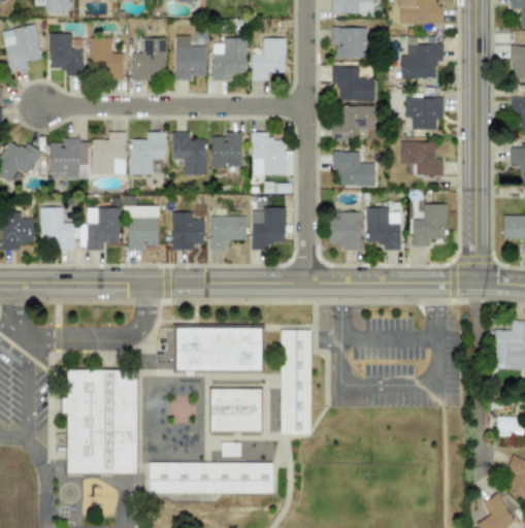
[(46,12),(69,11),(68,0),(34,0),(35,5),(46,5),(46,12)]
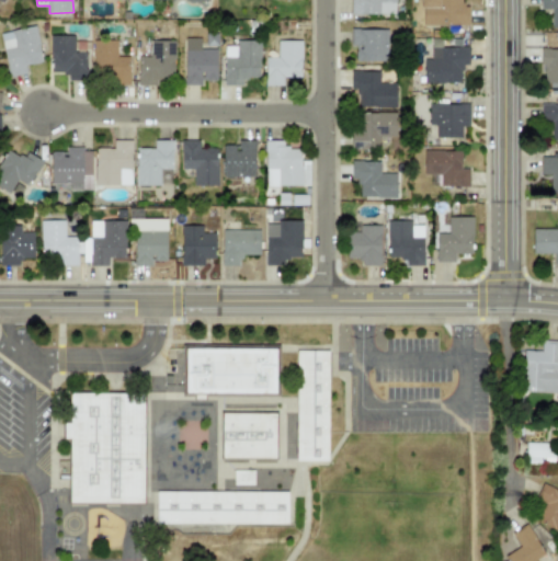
[(398,0),(353,0),(353,13),(398,14),(398,0)]
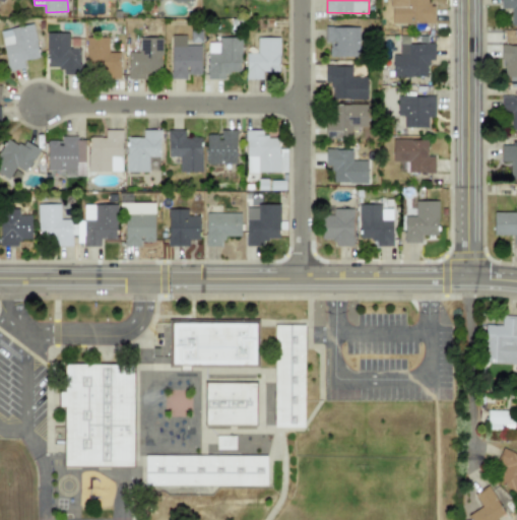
[(430,0),(392,0),(392,22),(436,23),(436,4),(430,4),(430,0)]
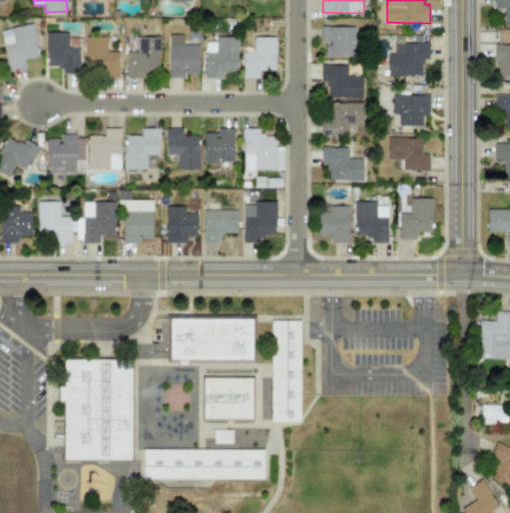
[(506,26),(509,26),(509,0),(497,0),(497,8),(505,8),(506,26)]
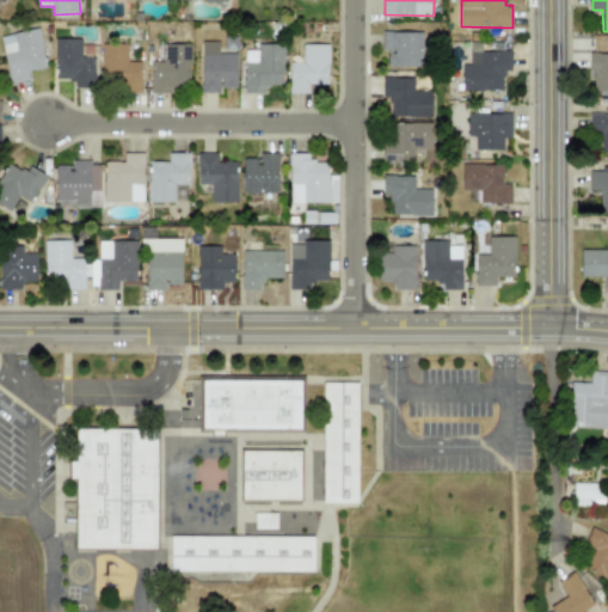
[(2,36),(13,84),(31,80),(30,72),(49,67),(41,28),(2,36)]
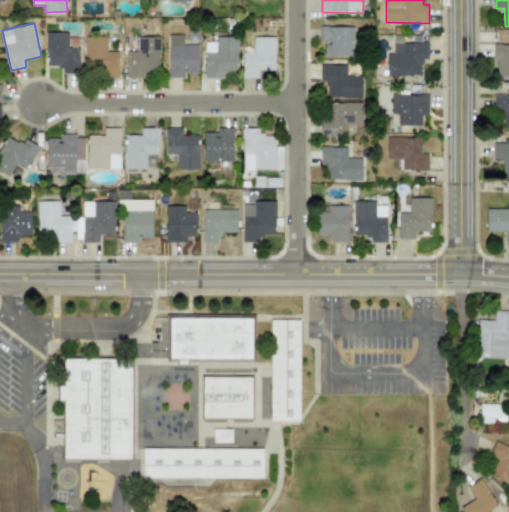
[(356,27),(322,26),(322,42),(326,42),(326,55),(355,56),(356,27)]
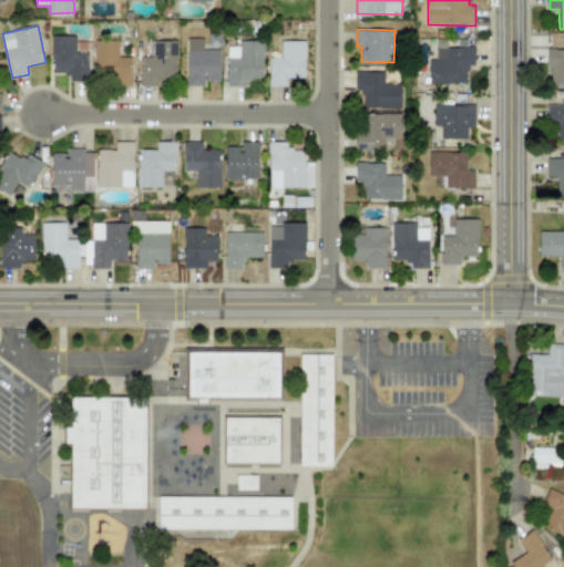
[(89,52),(78,52),(78,35),(53,35),(53,74),(89,73),(89,52)]
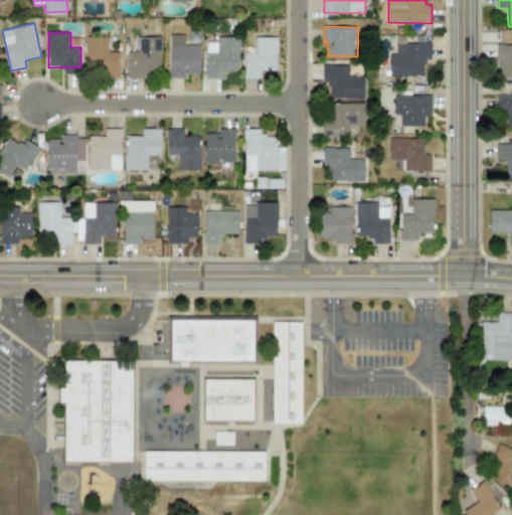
[(201,45),(186,45),(186,34),(172,34),(171,76),(200,76),(201,45)]
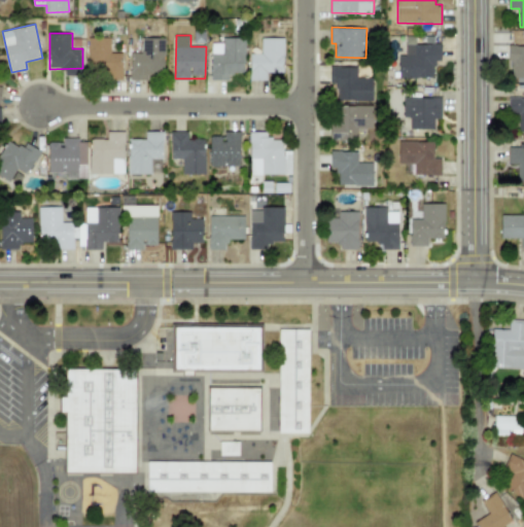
[(400,78),(435,77),(434,61),(442,61),(442,43),(417,44),(417,36),(407,36),(407,55),(399,56),(400,78)]
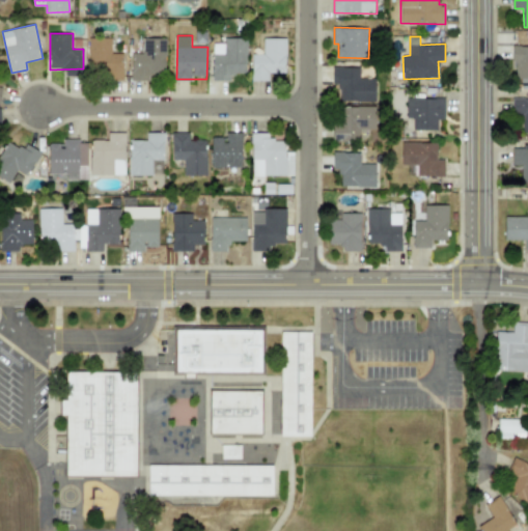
[(90,38),(91,79),(124,78),(124,53),(113,53),(112,37),(90,38)]
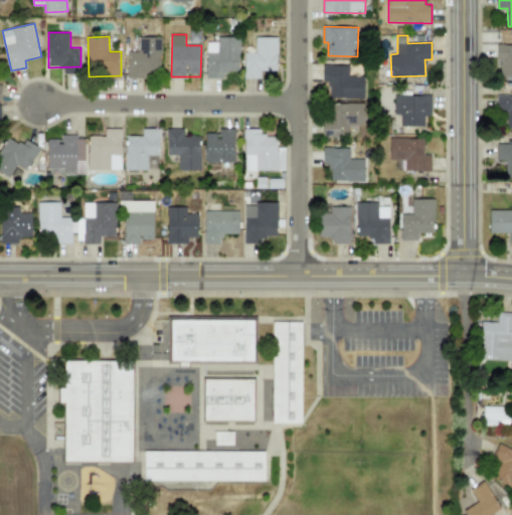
[(162,37),(140,36),(140,51),(129,51),(129,76),(162,76),(162,37)]
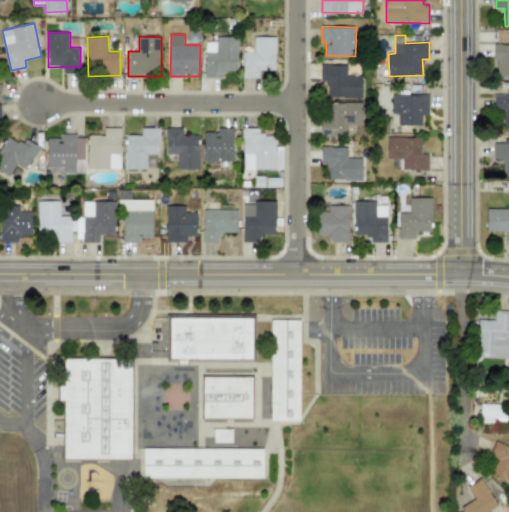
[(206,42),(207,78),(225,77),(225,71),(239,70),(239,36),(217,37),(217,42),(206,42)]
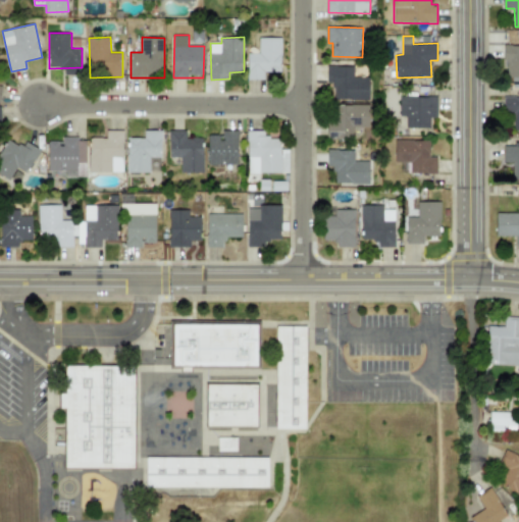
[(282,37),(260,38),(260,53),(249,53),(249,80),(265,79),(265,72),(283,72),(282,37)]
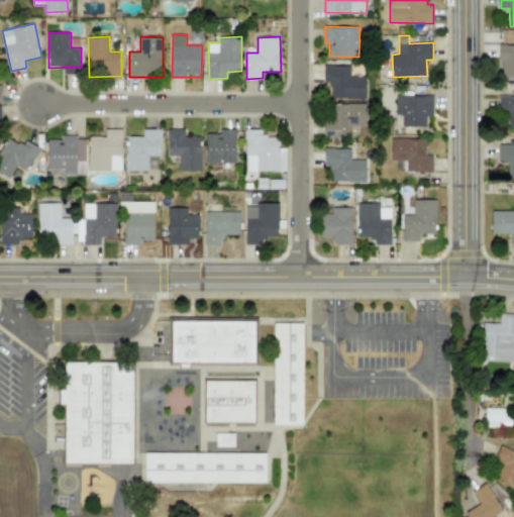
[(513,44),(500,44),(500,60),(503,60),(503,76),(513,76),(513,44)]
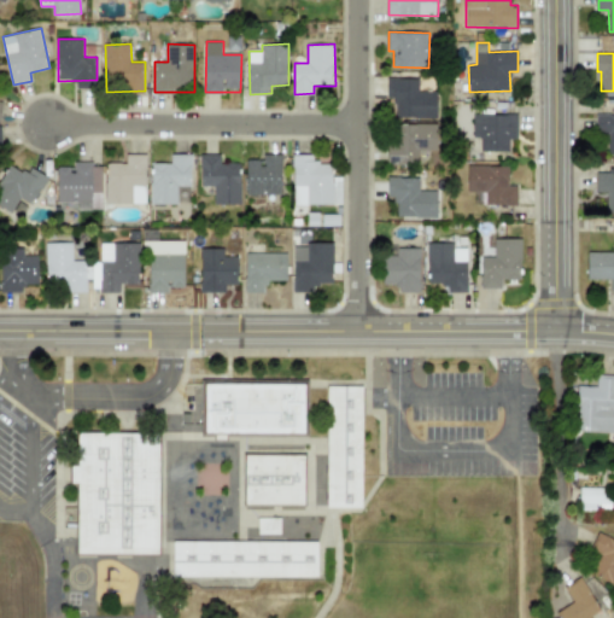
[(397,117),(437,118),(438,92),(420,91),(420,77),(389,77),(389,98),(397,98),(397,117)]
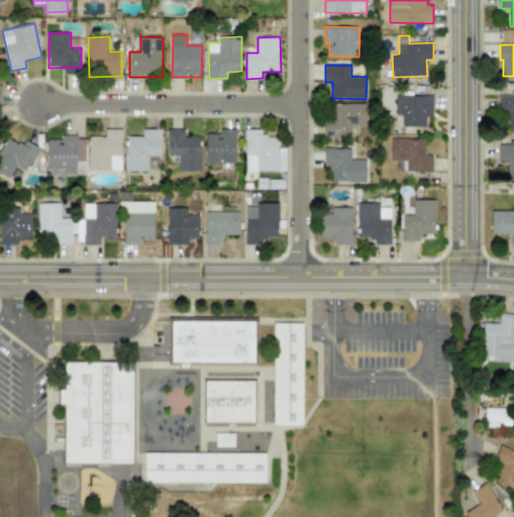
[(397,115),(403,115),(403,126),(427,127),(428,116),(433,116),(434,96),(397,95),(397,115)]
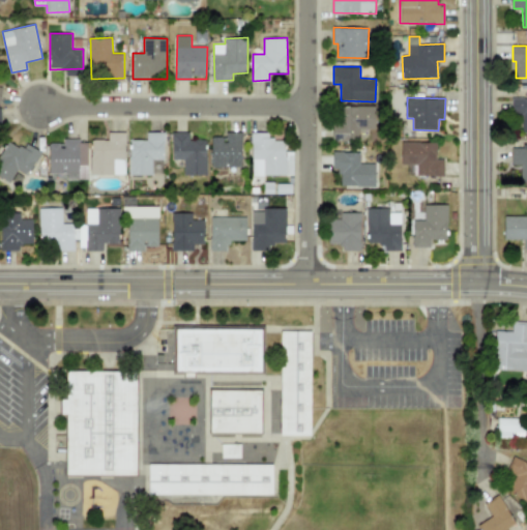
[(514,97),(514,115),(523,115),(523,131),(526,131),(526,98),(514,97)]
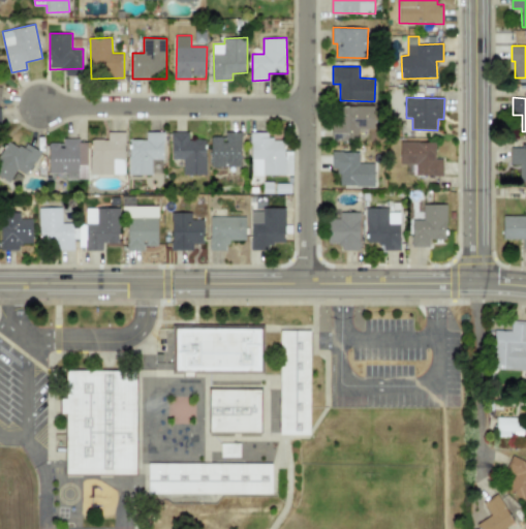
[(333,139),(361,141),(361,128),(375,128),(375,106),(334,105),(333,139)]
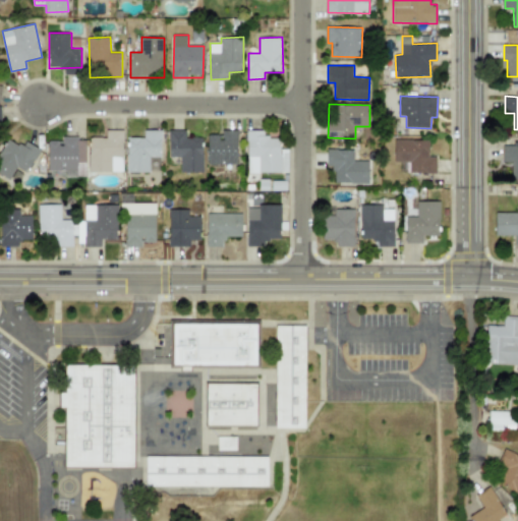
[(123,172),(124,130),(108,129),(107,137),(91,137),(91,171),(123,172)]
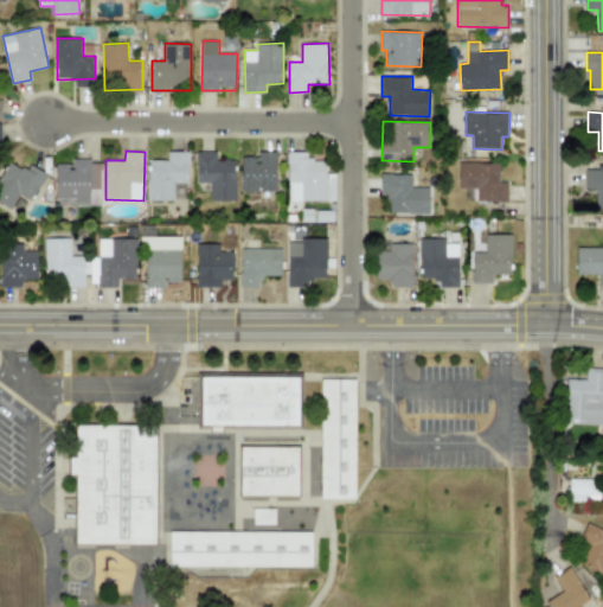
[(278,152),(260,151),(260,157),(244,157),(243,190),(277,191),(278,152)]
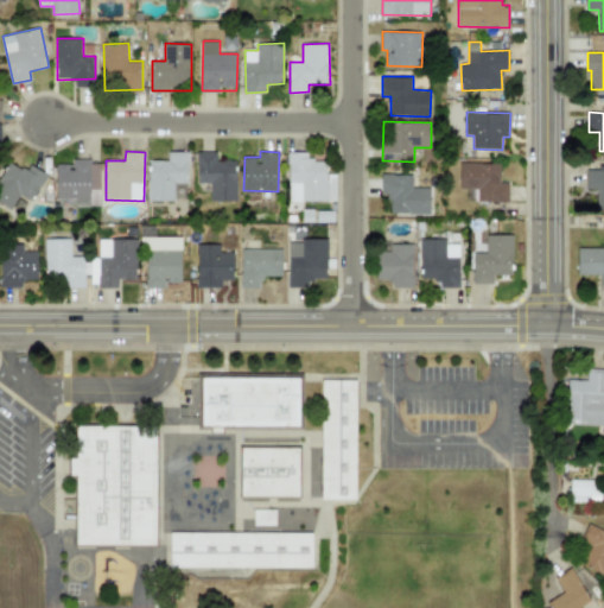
[(175,201),(176,183),(190,183),(190,152),(170,152),(170,160),(151,160),(150,201),(175,201)]
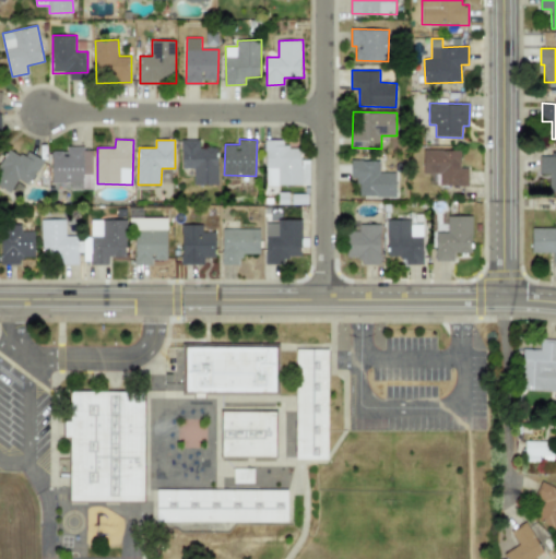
[(201,140),(182,140),(184,169),(194,169),(194,186),(220,185),(219,147),(201,147),(201,140)]
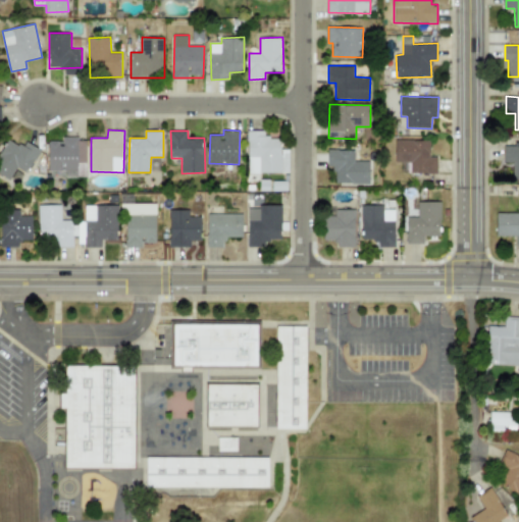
[(290,172),(290,149),(282,149),(281,137),(265,138),(265,131),(249,131),(250,173),(290,172)]
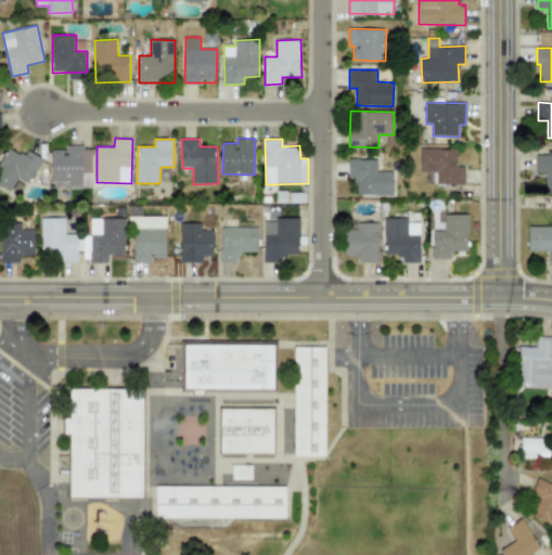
[(53,182),(71,181),(72,188),(84,188),(84,146),(53,147),(53,182)]
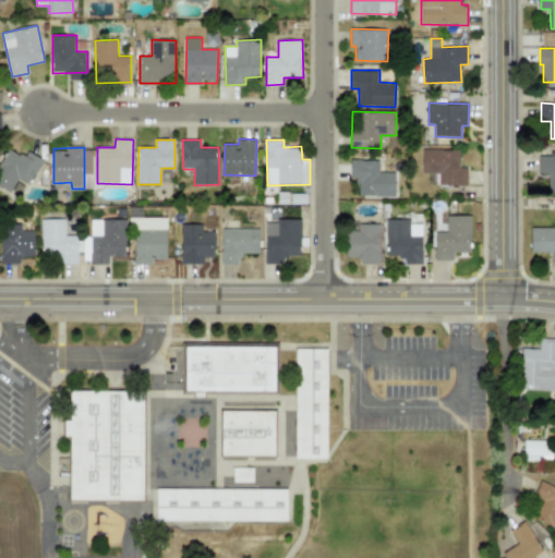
[(439,185),(469,184),(468,168),(461,168),(460,148),(423,149),(424,173),(439,173),(439,185)]
